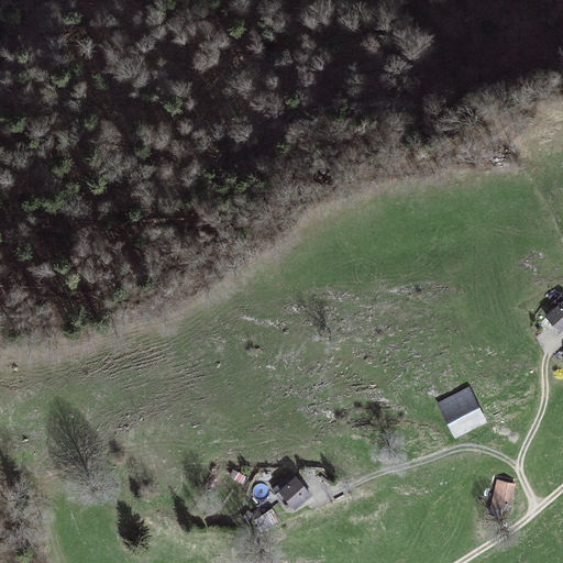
[(560,331),(562,327),(562,300),(547,317),(560,331)]
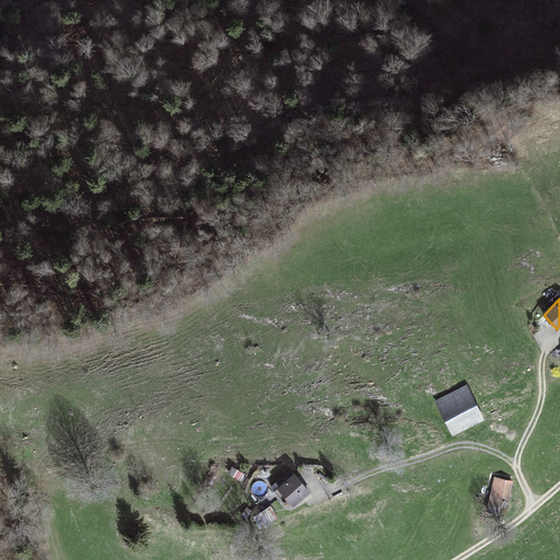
[(436,401),(451,430),(481,416),(467,386),(436,401)]
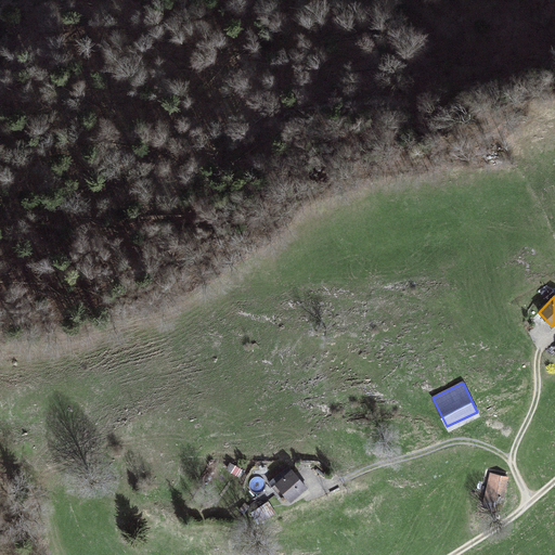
[(235,474),(240,468),(231,463),(228,469),(235,474)]
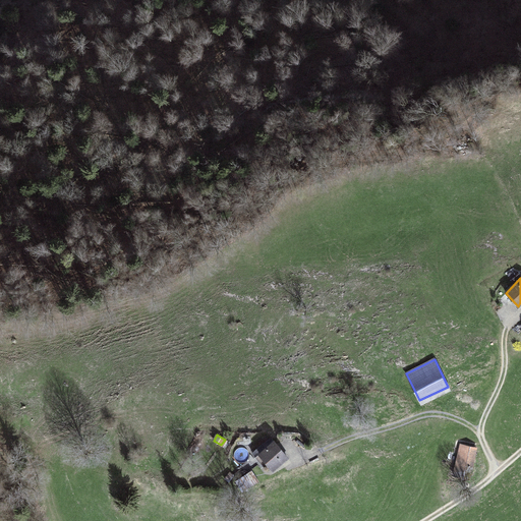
[(273,470),(287,458),(271,438),(252,453),(264,467),(269,464),(273,470)]
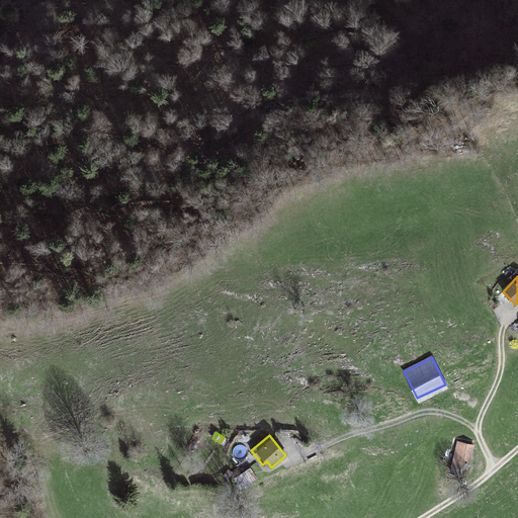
[(458,441),(451,471),(465,476),(473,445),(458,441)]
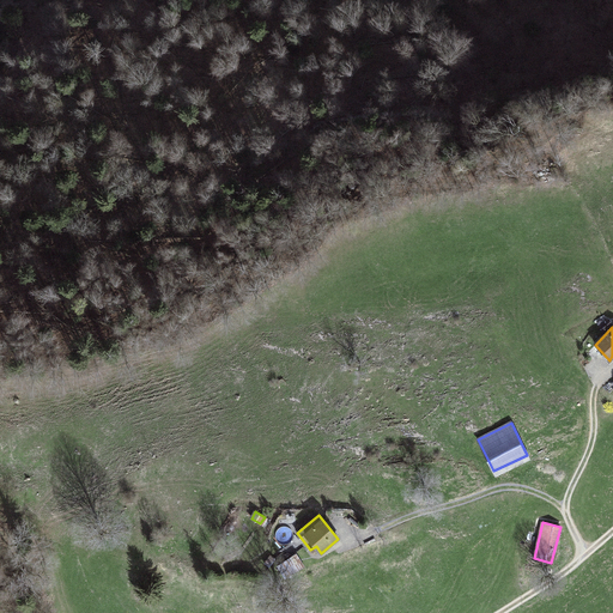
[(284,565),(289,574),(301,566),(296,558),(284,565)]
